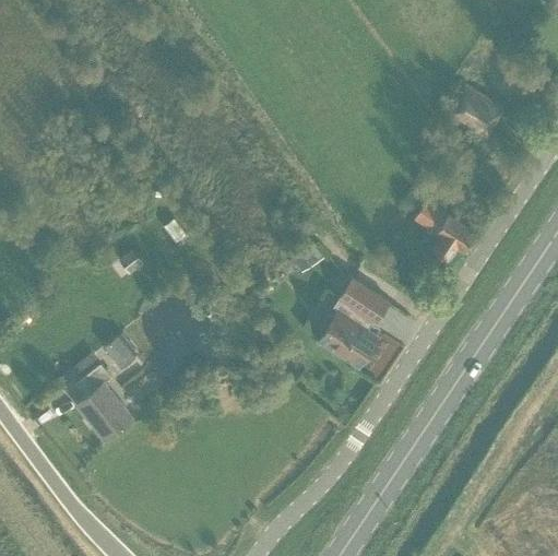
[(505,109),(465,84),(446,115),(485,140),(505,109)]
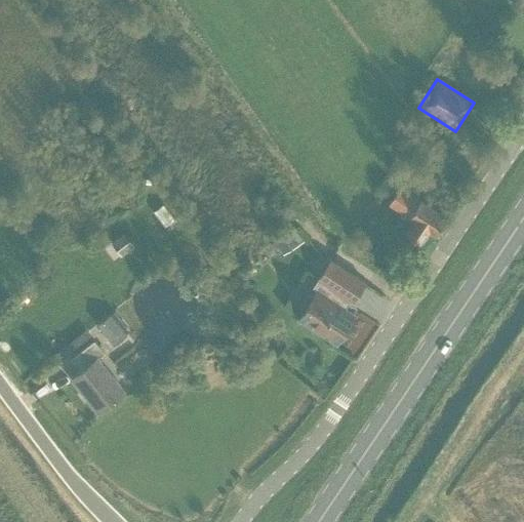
[(448,219),(421,202),(420,203),(401,190),(390,206),(415,223),(408,235),(421,244),(430,232),(437,237),(448,219)]
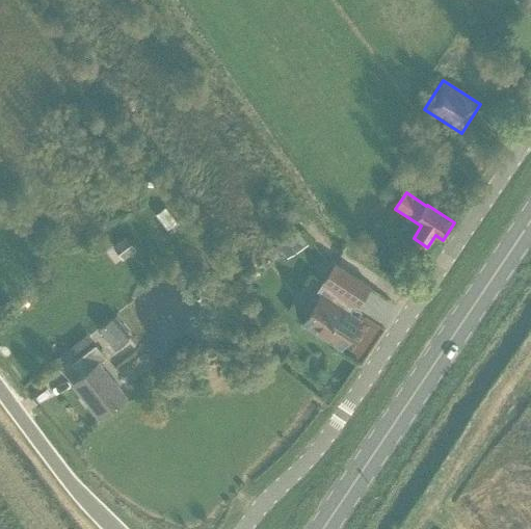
[(162,207),(154,214),(166,229),(175,221),(162,207)]
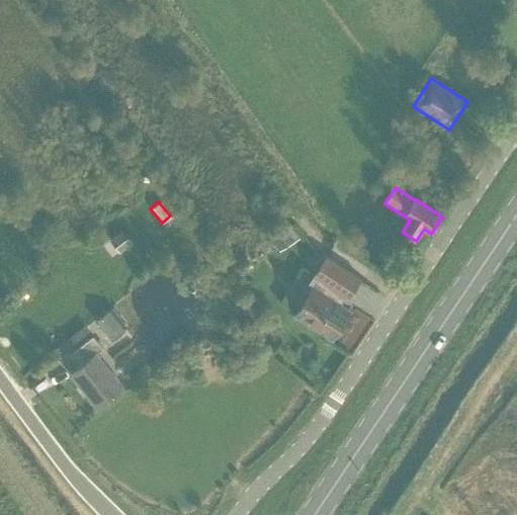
[(365,209),(358,219),(368,226),(374,217),(365,209)]
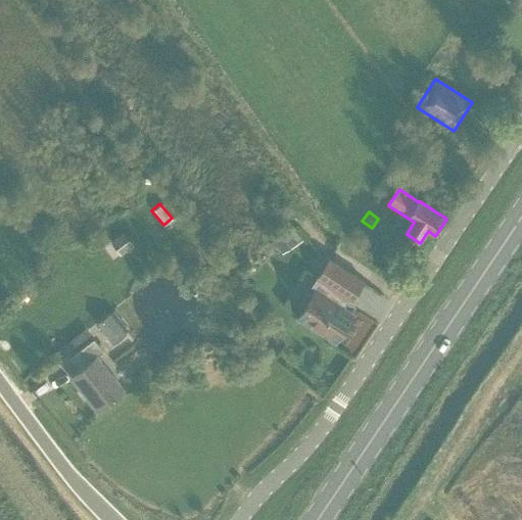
[(304,243),(296,230),(275,242),(283,255),(304,243)]
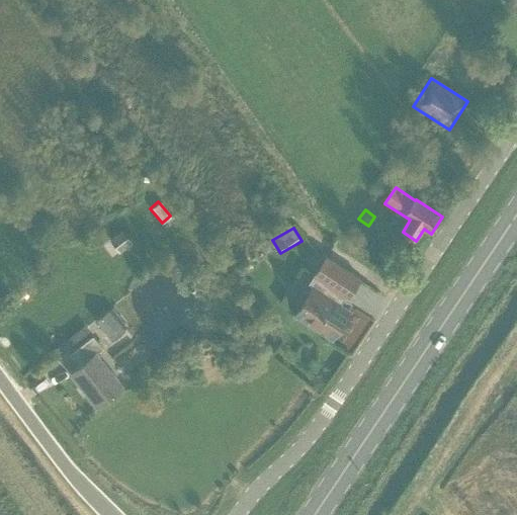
[(134,245),(124,233),(110,243),(120,255),(134,245)]
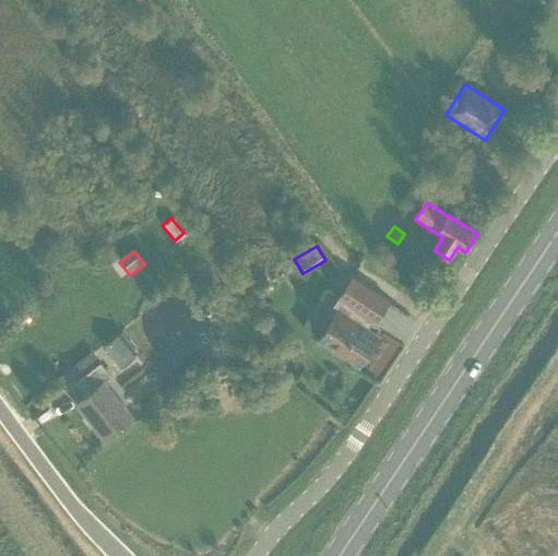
[(358,370),(377,341),(379,338),(367,330),(371,322),(376,324),(390,304),(351,279),(337,299),(339,300),(332,309),(335,311),(315,342),(358,370)]
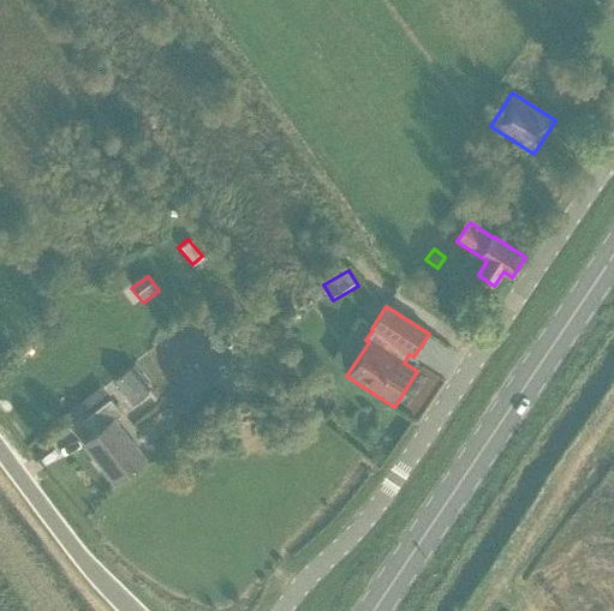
[(148,395),(129,371),(114,383),(133,407),(148,395)]
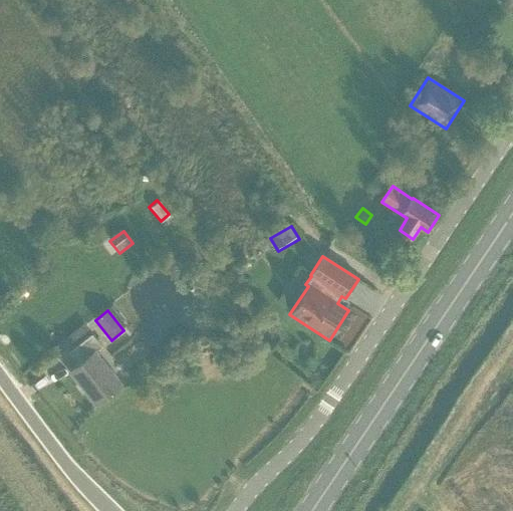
[(79,364),(70,372),(96,406),(121,385),(96,352),(102,347),(92,335),(70,353),(79,364)]
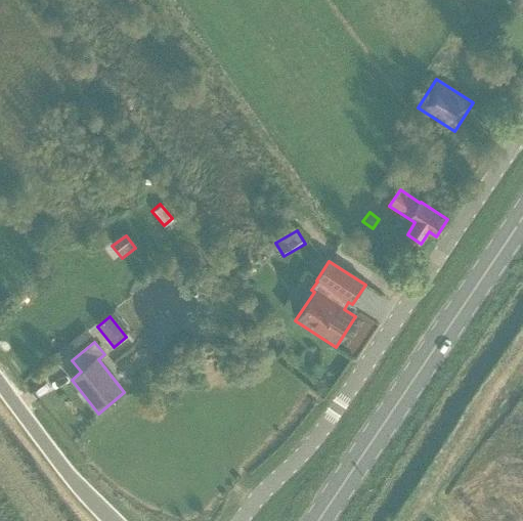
[(43,381),(59,367),(49,354),(33,367),(43,381)]
